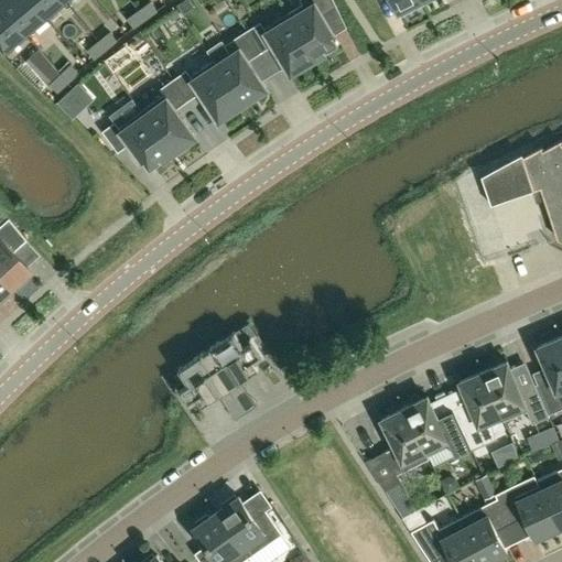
[(1,0),(0,1),(0,7),(24,35),(43,19),(26,0),(1,0)]
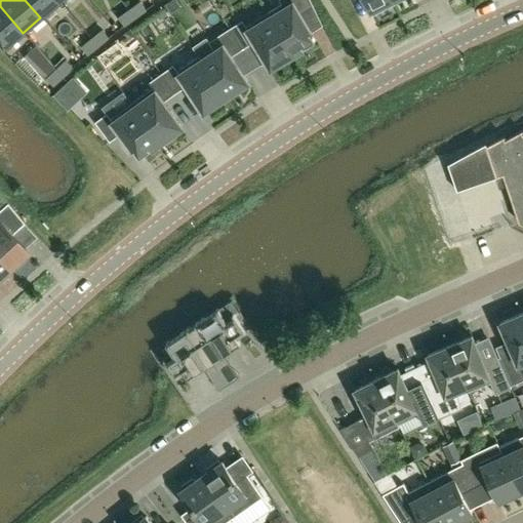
[(25,0),(40,17),(58,3),(55,0),(25,0)]
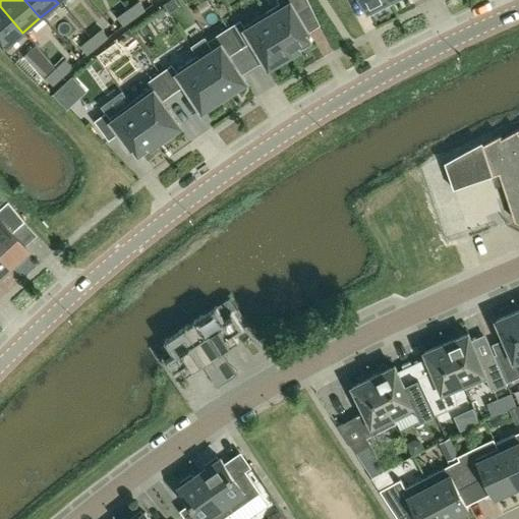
[(278,6),(264,14),(289,55),(310,42),(295,16),(309,8),(304,0),(275,0),(274,1),(278,6)]
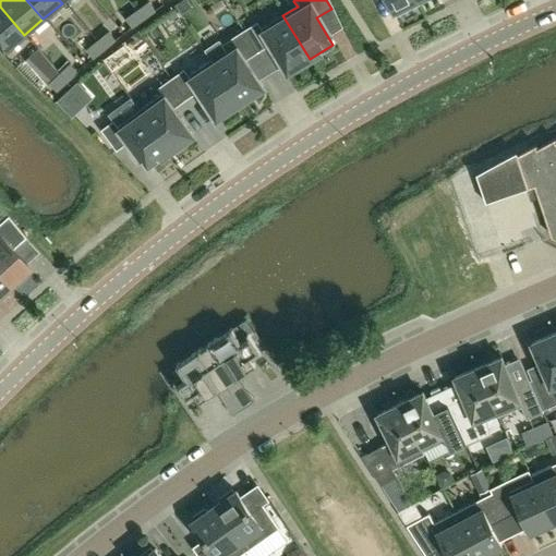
[(384,0),(391,12),(414,0),(413,0),(384,0)]
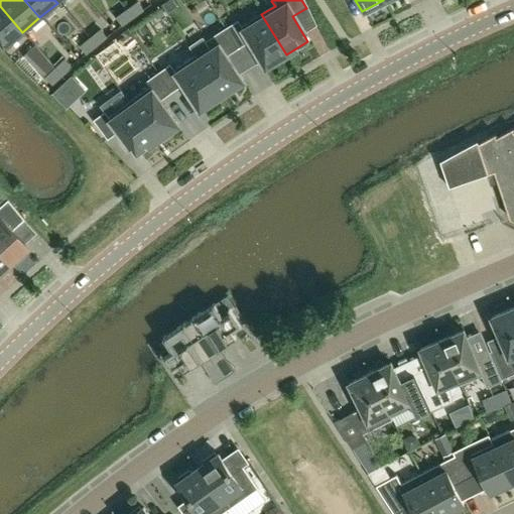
[(125,11),(130,19),(141,12),(135,4),(125,11)]
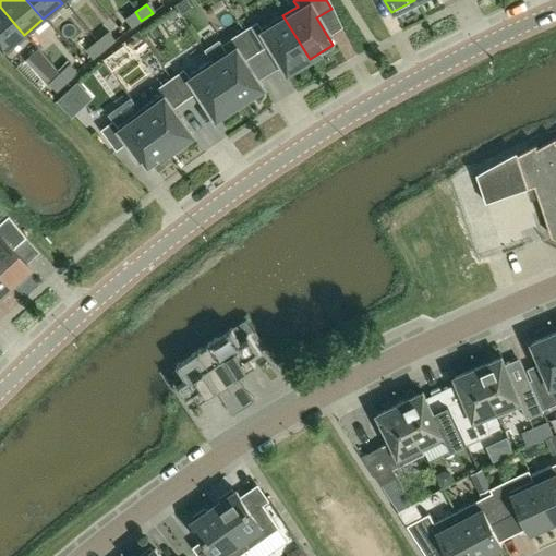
[(0,47),(4,52),(24,35),(0,7),(0,47)]
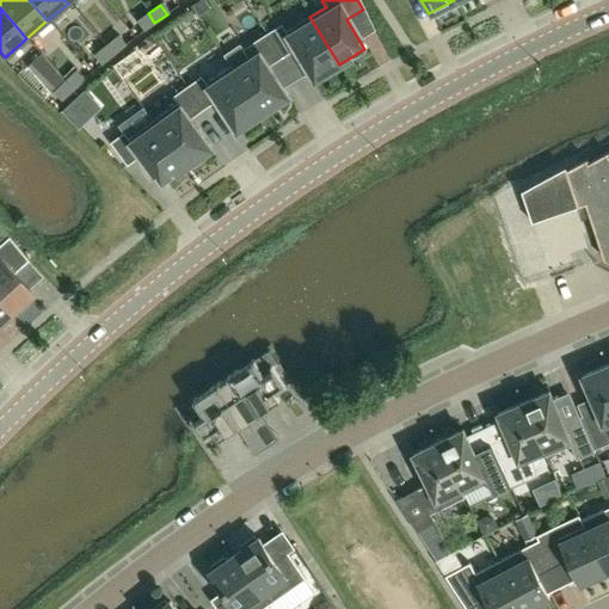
[(142,32),(154,23),(148,13),(135,23),(142,32)]
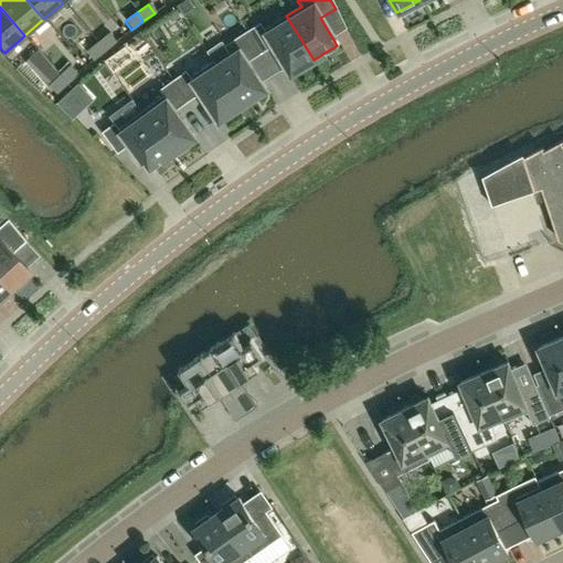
[(258,24),(245,32),(259,54),(272,46),(288,74),(314,60),(286,16),(262,30),(258,24)]
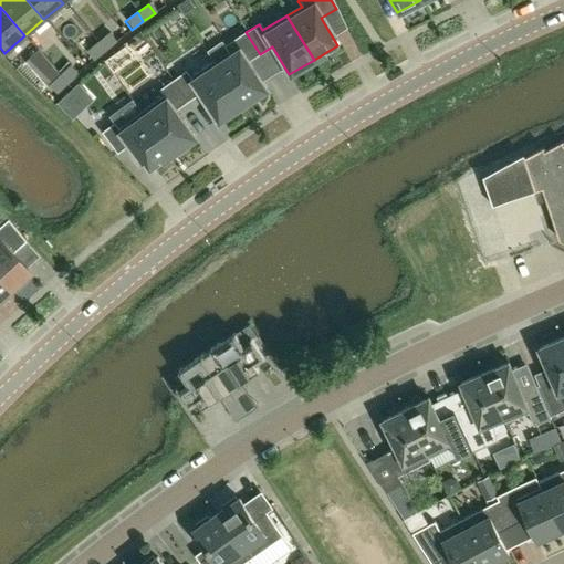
[(260,55),(260,54),(246,32),(222,48),(229,58),(216,66),(241,106),(264,91),(247,63),(260,55)]
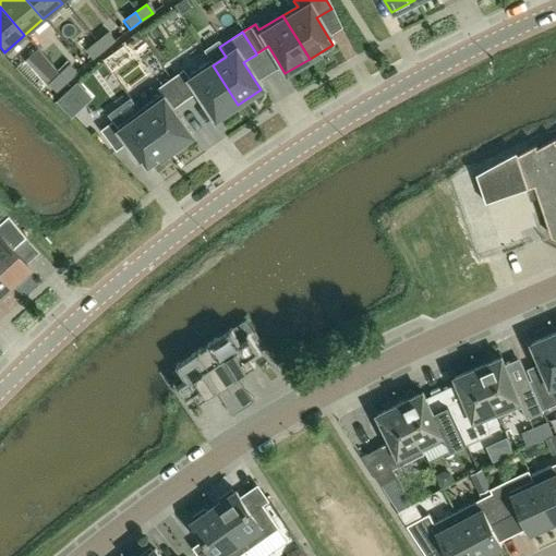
[(96,43),(103,51),(113,43),(107,34),(96,43)]
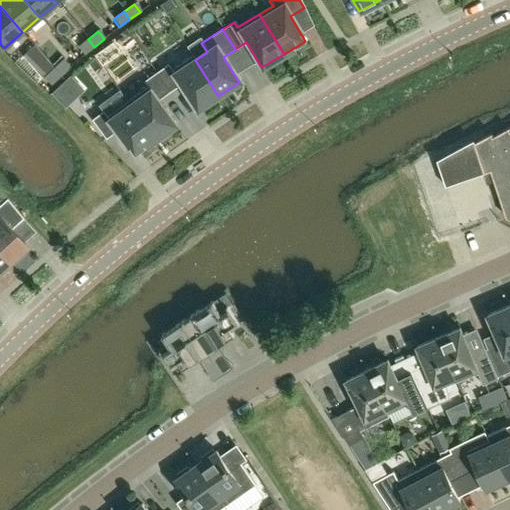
[(94,47),(88,39),(78,47),(84,55),(94,47)]
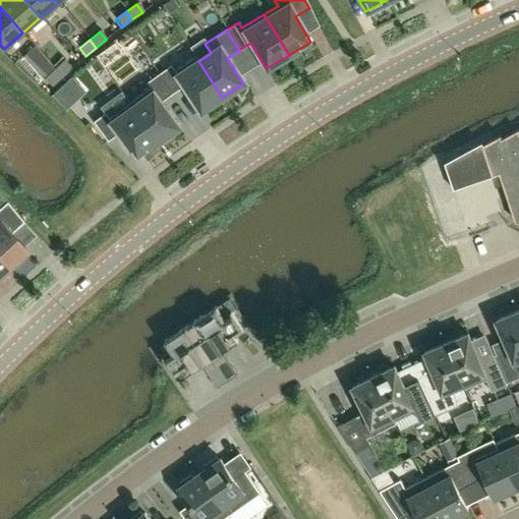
[(34,47),(24,55),(38,70),(47,62),(34,47)]
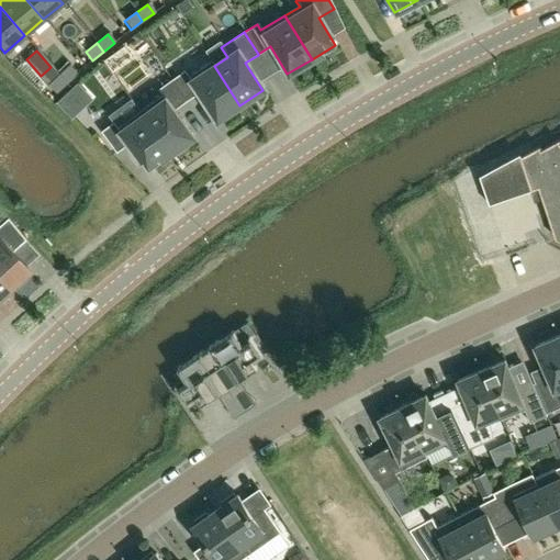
[(239,105),(214,66),(211,62),(188,78),(183,73),(170,81),(186,102),(198,94),(216,121),(239,105)]
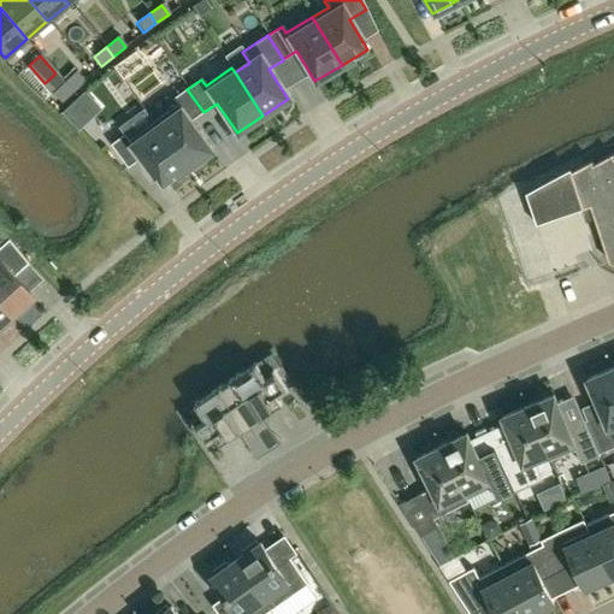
[(76,74),(64,84),(72,93),(83,82),(76,74)]
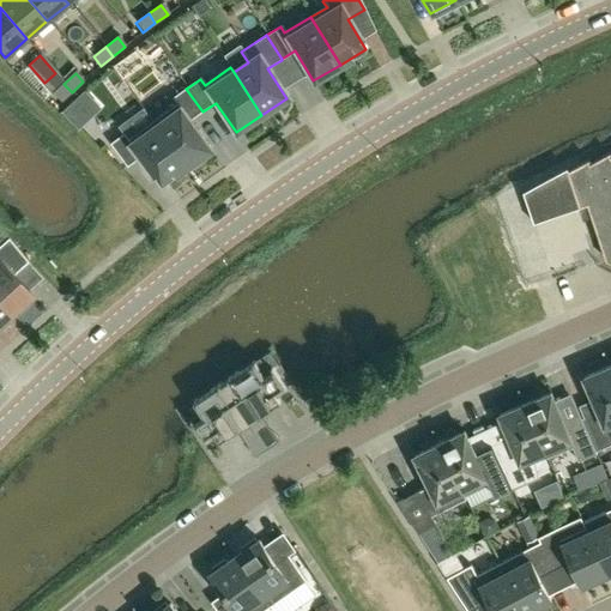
[(64,84),(53,95),(61,103),(72,92),(64,84)]
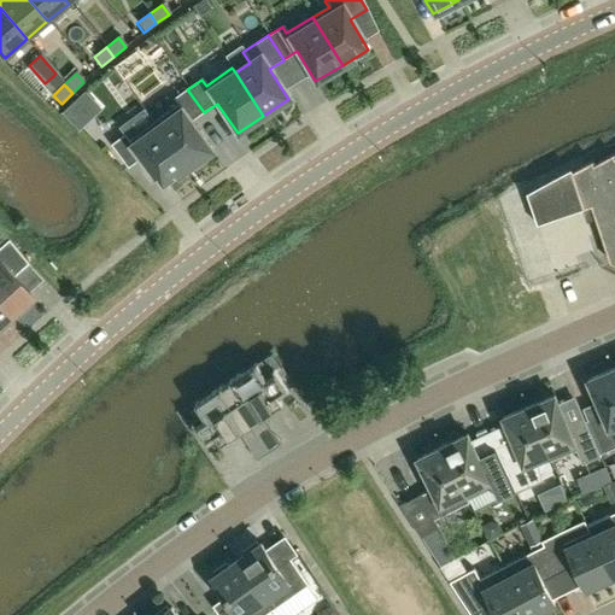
[(152,123),(186,169),(211,151),(189,123),(204,112),(187,89),(173,99),(176,105),(152,123)]
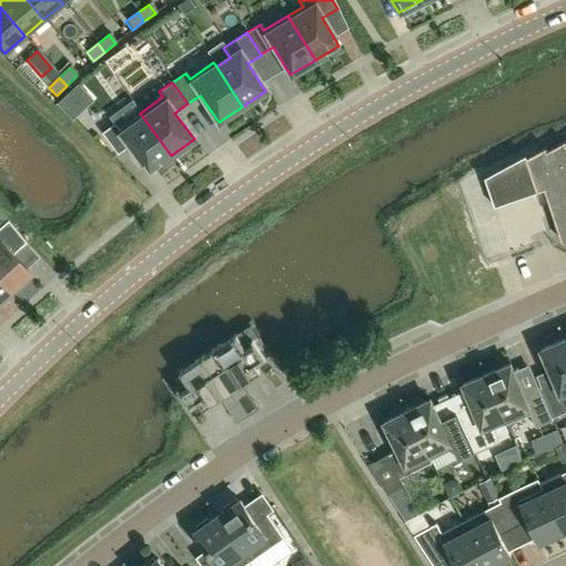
[(149,173),(171,155),(140,113),(117,130),(113,124),(101,134),(117,155),(129,147),(149,173)]
